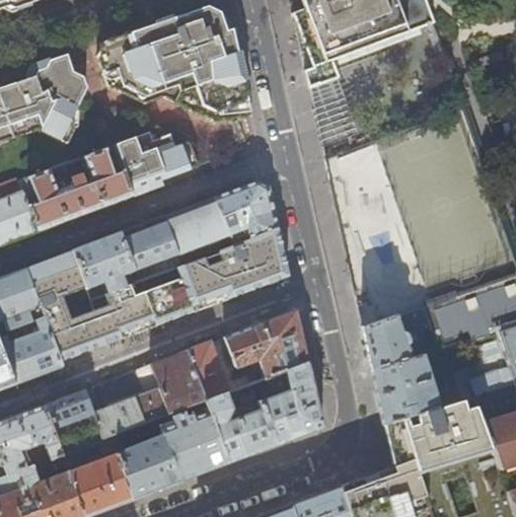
[(299,26),(314,65),(436,21),(428,0),(309,0),(311,6),(294,12),(299,26)]
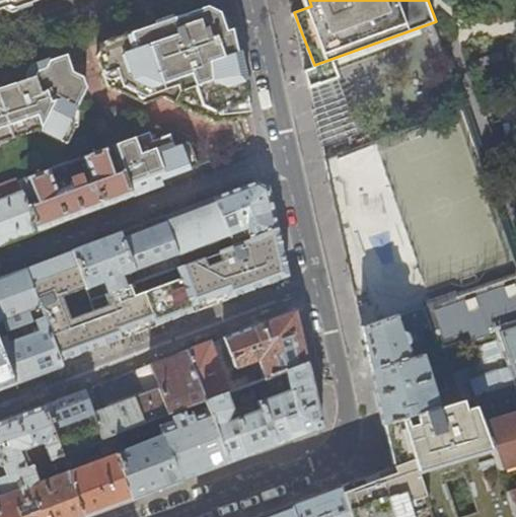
[(242,48),(240,48),(238,40),(232,42),(227,26),(223,12),(208,5),(171,18),(160,22),(109,40),(105,41),(98,54),(108,85),(145,103),(166,97),(215,120),(250,116),(246,100),(251,99),(247,81),(248,81),(244,61),(242,48)]
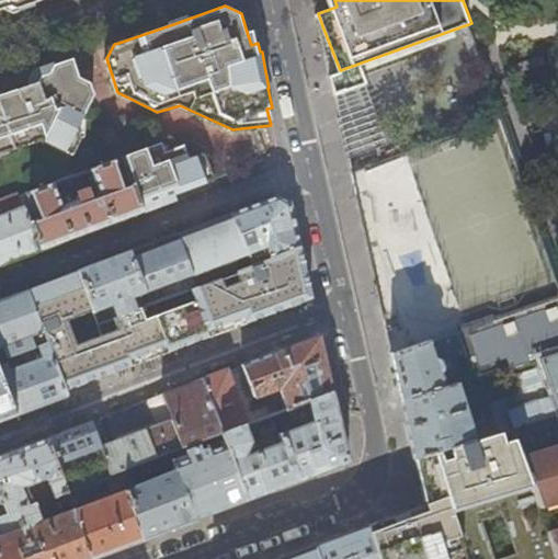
[(82,138),(79,129),(95,95),(92,84),(80,79),(73,58),(55,65),(49,75),(41,78),(38,83),(0,97),(0,157),(47,140),(47,143),(75,155),(82,138)]
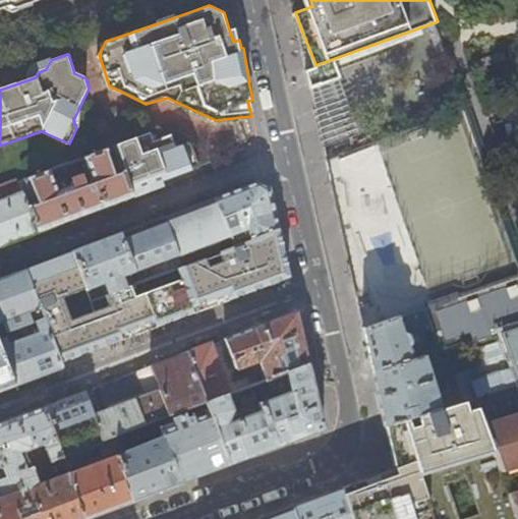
[(165,184),(163,180),(194,169),(200,167),(191,142),(177,148),(172,133),(154,140),(152,133),(118,146),(134,195),(165,184)]
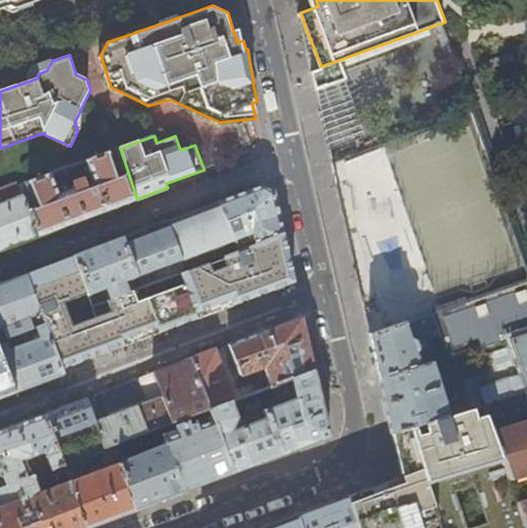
[(408,227),(383,147),(333,163),(358,242),(408,227)]
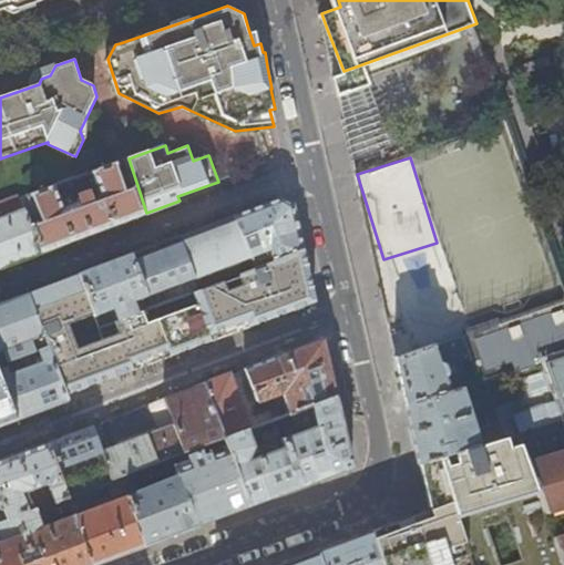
[(146,213),(129,158),(105,166),(94,171),(102,193),(94,196),(90,192),(85,189),(83,191),(81,193),(80,195),(80,202),(64,207),(55,185),(23,197),(44,250),(92,233),(146,213)]
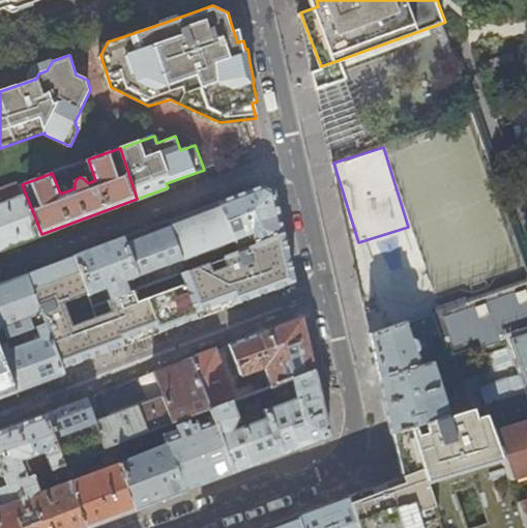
[(281,211),(276,189),(265,183),(242,192),(221,200),(236,238),(255,232),(257,243),(286,232),(281,211)]
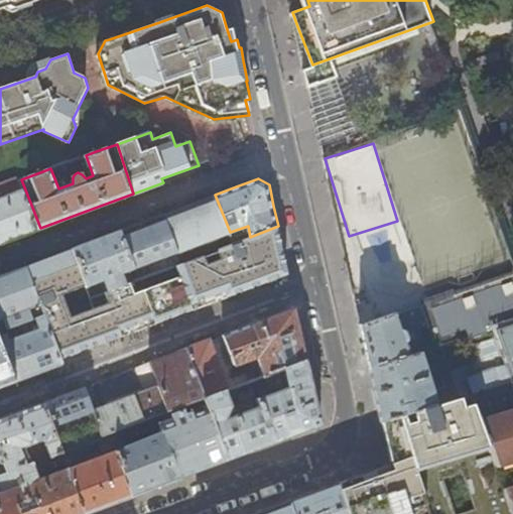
[(40,228),(21,179),(0,186),(0,243),(16,237),(40,228)]
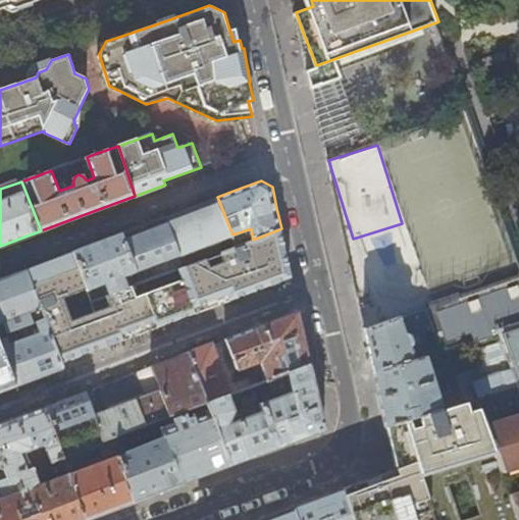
[(232,235),(217,197),(192,206),(167,215),(186,265),(237,246),(235,240),(232,235)]
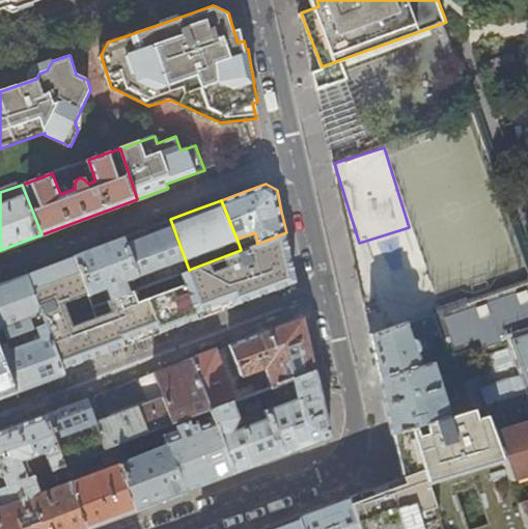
[(189,270),(170,219),(150,226),(127,235),(140,275),(144,286),(189,270)]
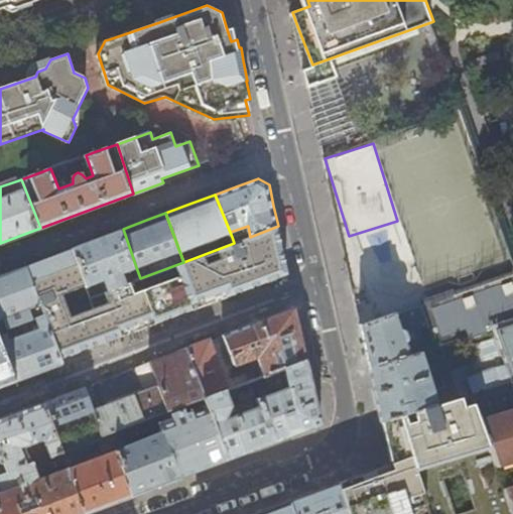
[(251,286),(283,274),(287,266),(283,246),(278,226),(250,237),(238,241),(234,243),(183,262),(140,278),(127,283),(93,295),(75,247),(48,257),(27,265),(41,303),(45,313),(61,357),(108,340),(187,310),(251,286)]
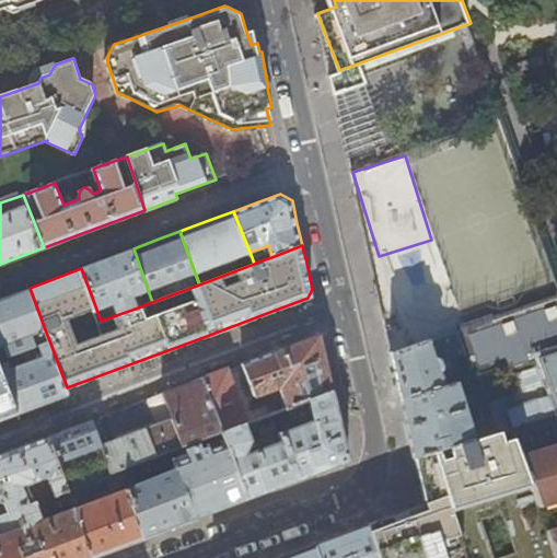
[(148,290),(134,248),(105,259),(81,268),(101,321),(138,307),(134,295),(148,290)]
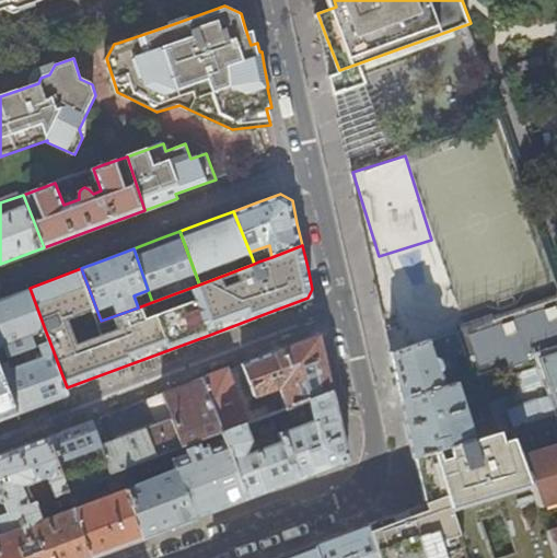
[(45,329),(30,288),(7,297),(0,298),(0,345),(6,344),(10,356),(38,345),(34,334),(45,329)]
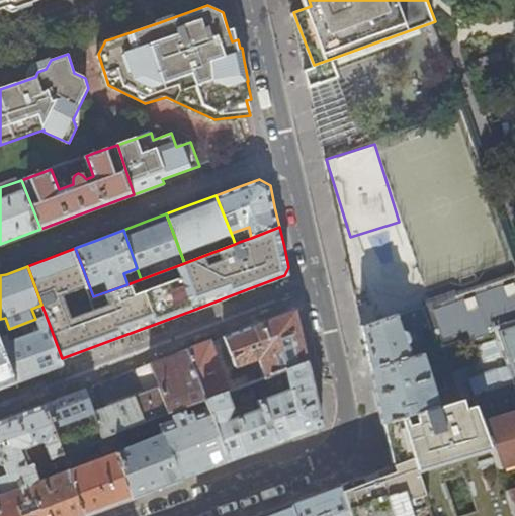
[(514,273),(424,305),(430,325),(433,331),(438,347),(502,329),(514,324),(514,273)]
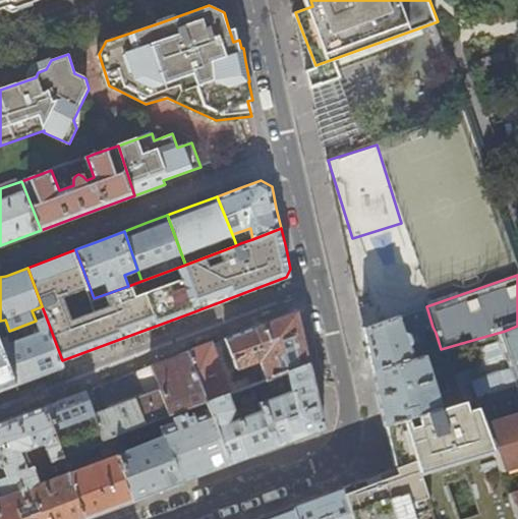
[(433,327),(426,306),(366,328),(370,346),(376,369),(413,358),(409,344),(412,341),(412,339),(410,334),(433,327)]
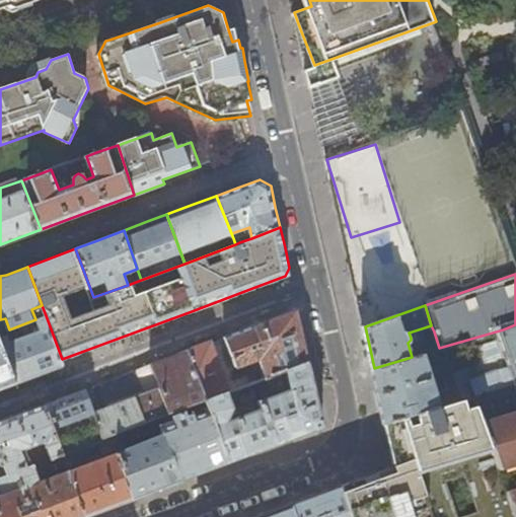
[(304,334),(298,308),(221,337),(188,350),(207,399),(230,390),(226,378),(236,365),(240,367),(262,359),(268,376),(310,360),(304,334)]
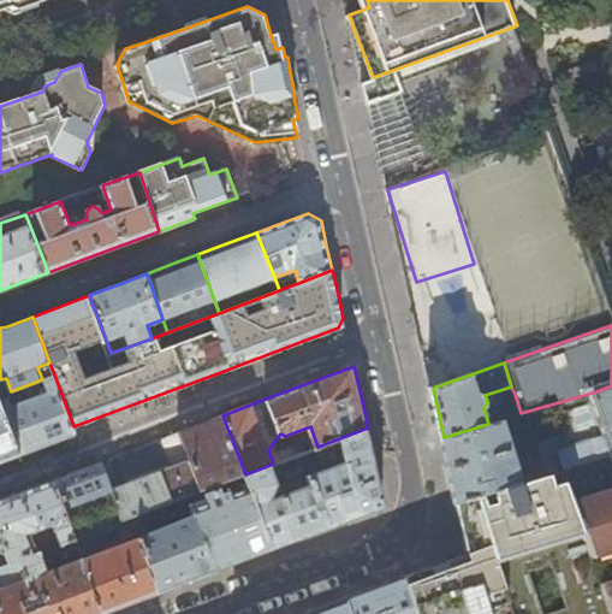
[(73,426),(54,375),(47,378),(52,391),(12,406),(7,393),(0,395),(0,399),(21,454),(43,446),(76,432),(73,426)]
